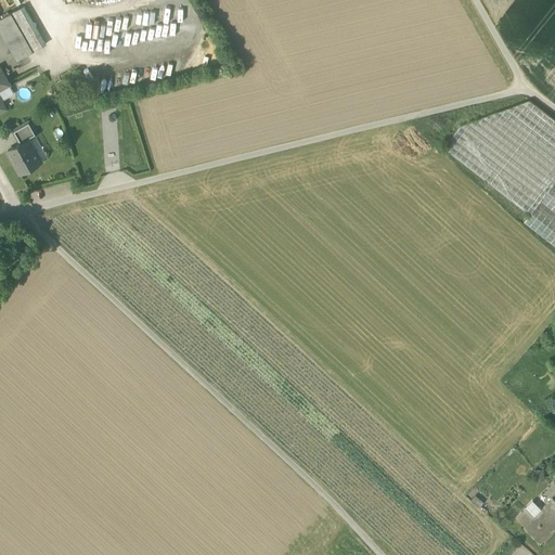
[(23,5),(11,12),(33,51),(46,43),(23,5)]
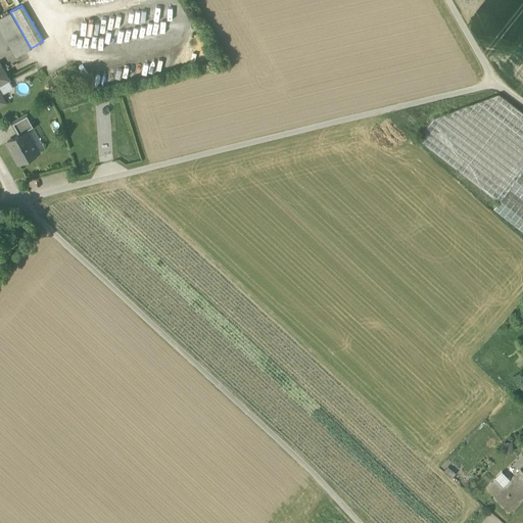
[(16,56),(31,48),(10,11),(0,16),(0,28),(1,31),(16,56)]
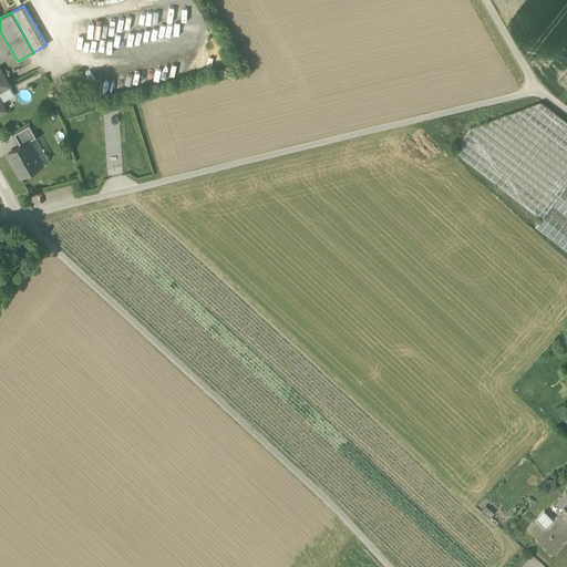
[(0,114),(6,112),(0,103),(0,102),(0,91),(10,86),(1,68),(0,66),(0,114)]
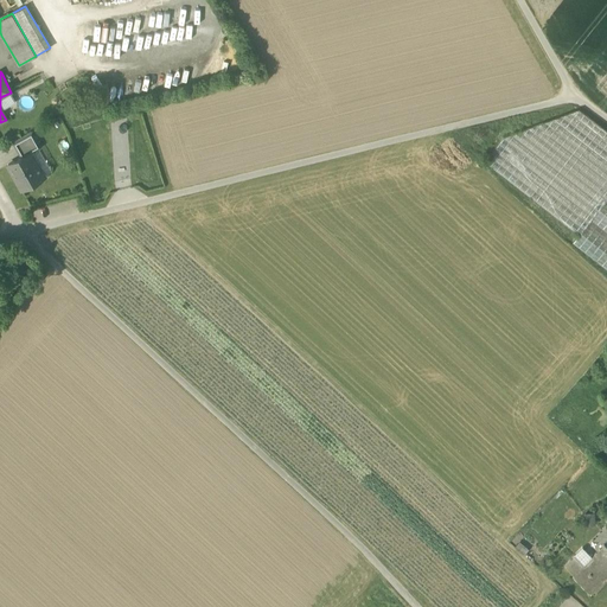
[(425,88),(404,93),(408,107),(429,102),(425,88)]
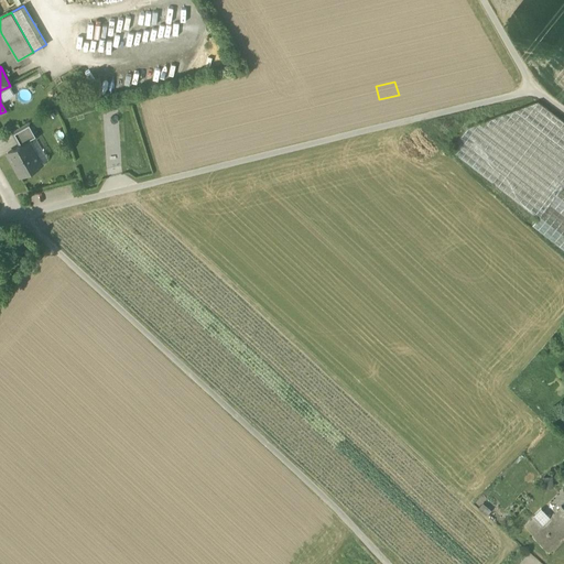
[(14,95),(10,86),(0,90),(0,101),(0,102),(14,95)]
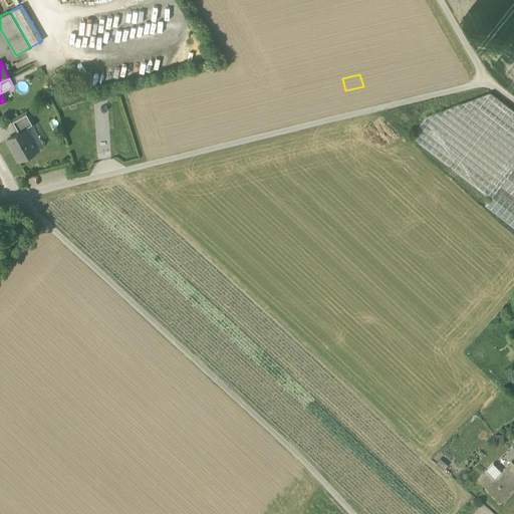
[(513,110),(490,92),(426,116),(411,137),(491,199),(485,206),(513,229),(513,110)]
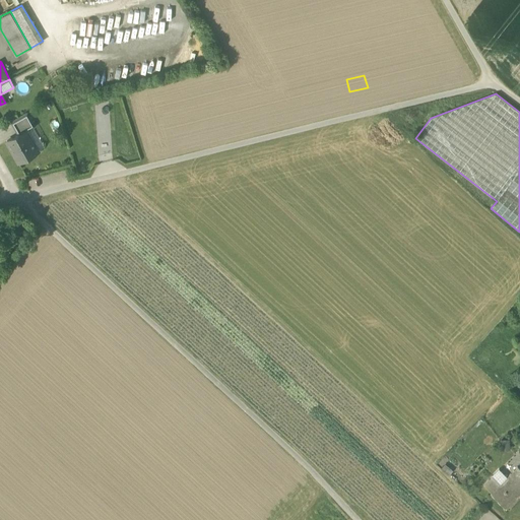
[(11,122),(18,134),(26,130),(35,126),(27,113),(11,122)]
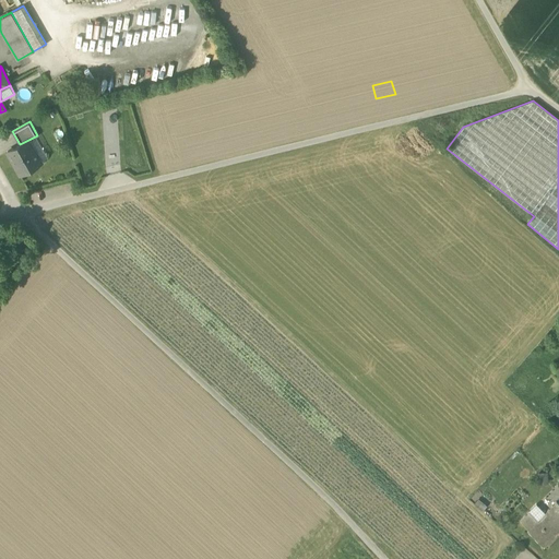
[(8,151),(20,174),(40,162),(28,140),(20,144),(8,151)]
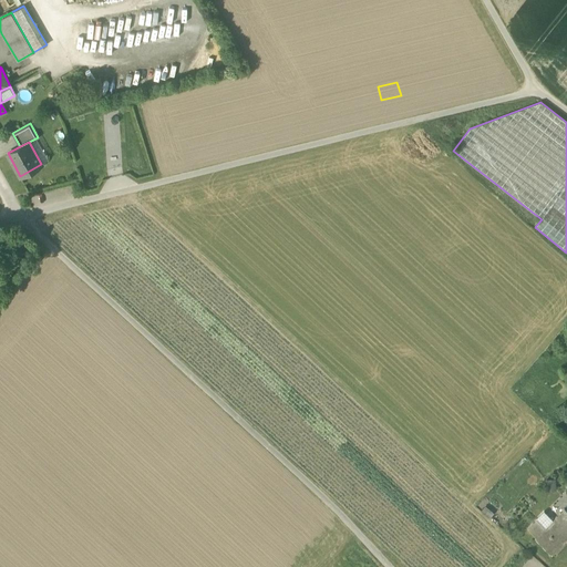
[(555,478),(546,478),(546,490),(556,490),(555,478)]
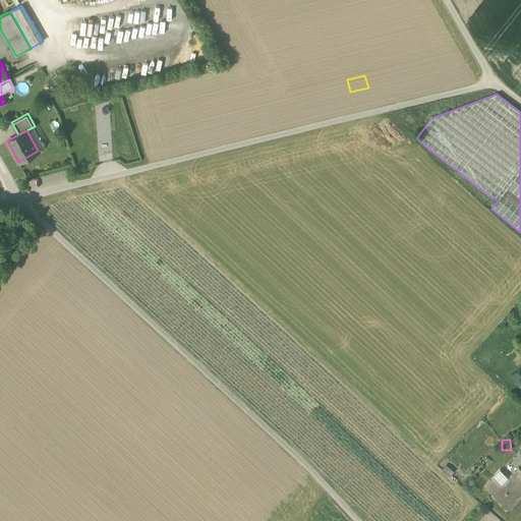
[(446,464),(442,469),(449,475),(453,471),(446,464)]
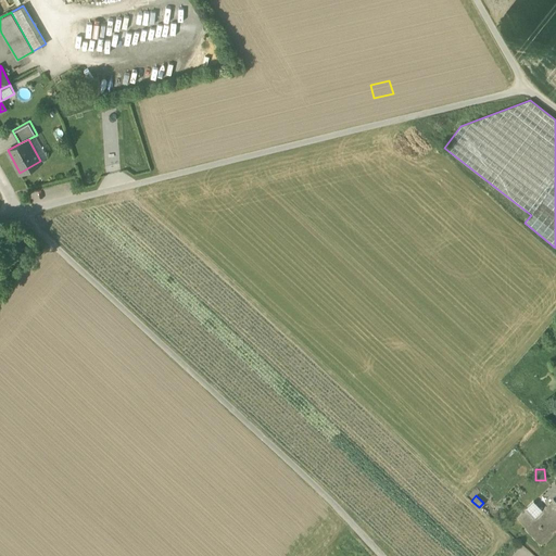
[(525,528),(541,544),(542,544),(539,541),(554,526),(555,527),(555,502),(553,498),(542,509),(534,518),(526,509),(517,518),(525,527),(525,528)]
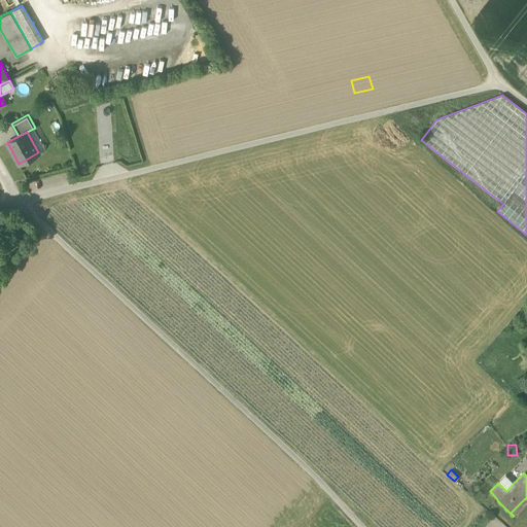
[(505,475),(498,483),(506,491),(514,483),(505,475)]
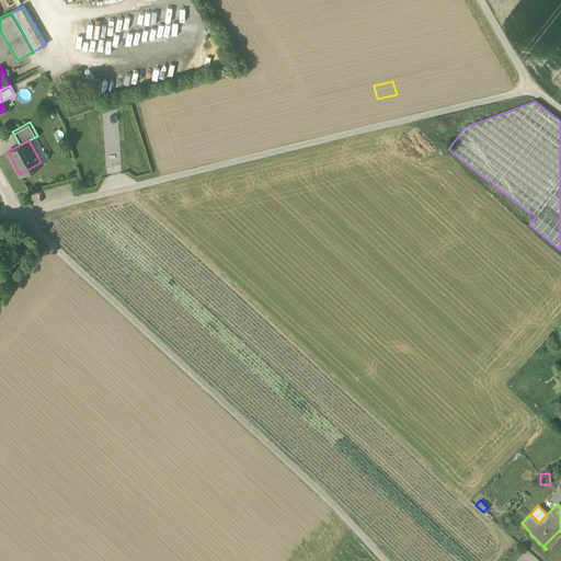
[(547,549),(560,534),(560,531),(559,530),(544,546),(547,549)]
